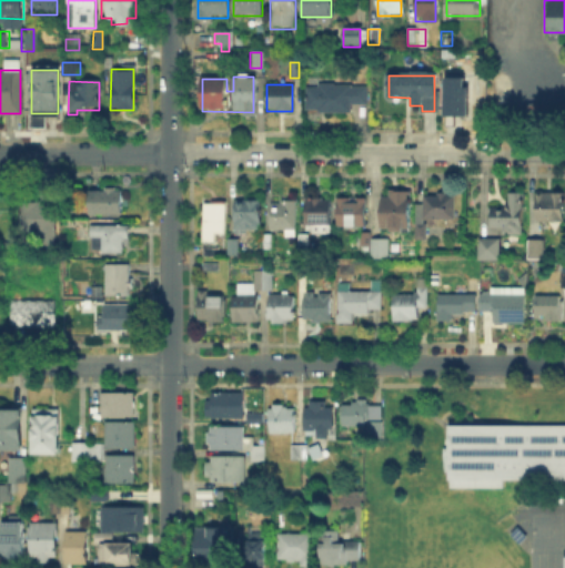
[(355,88),(355,94),(363,94),(363,104),(350,104),(350,115),(303,114),(304,87),(355,88)]
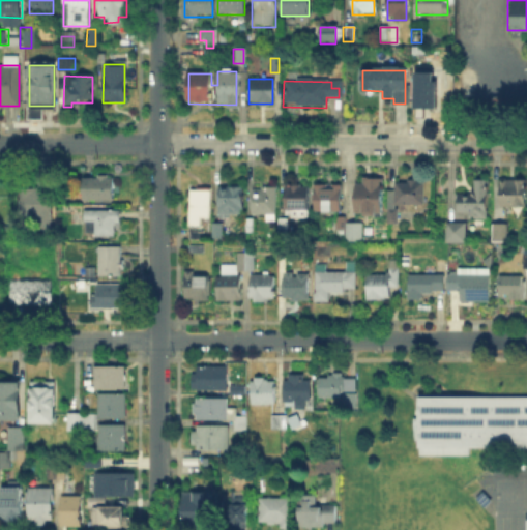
[(434,83),(434,110),(415,109),(415,83),(434,83)]
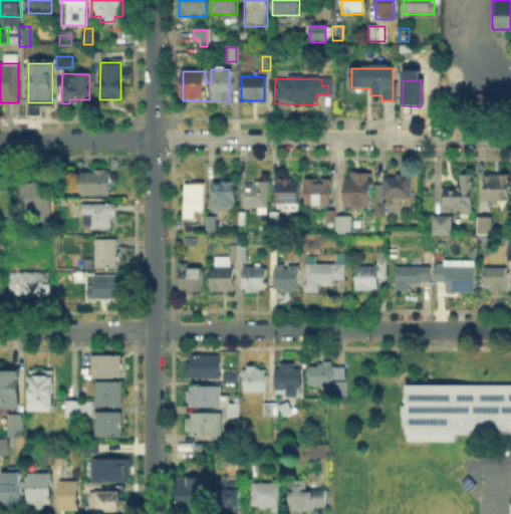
[(339,177),(347,177),(347,171),(366,171),(365,205),(358,205),(358,209),(347,209),(347,205),(339,205),(339,177)]
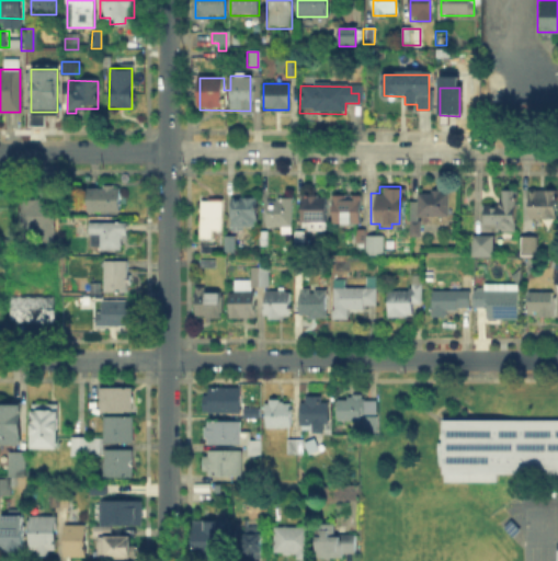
[(86,212),(86,187),(122,187),(122,212),(86,212)]
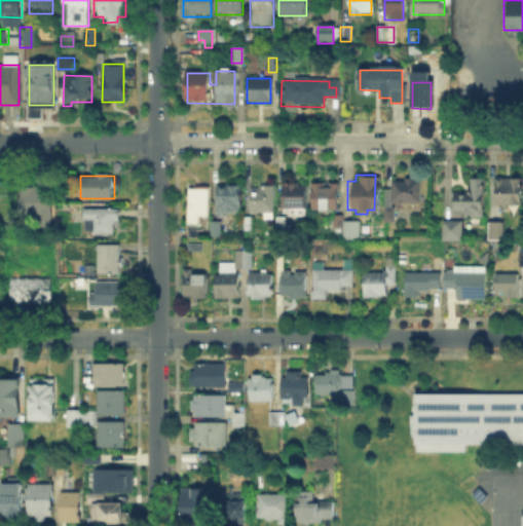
[(454,193),(469,193),(469,180),(483,180),(483,214),(454,214),(454,193)]
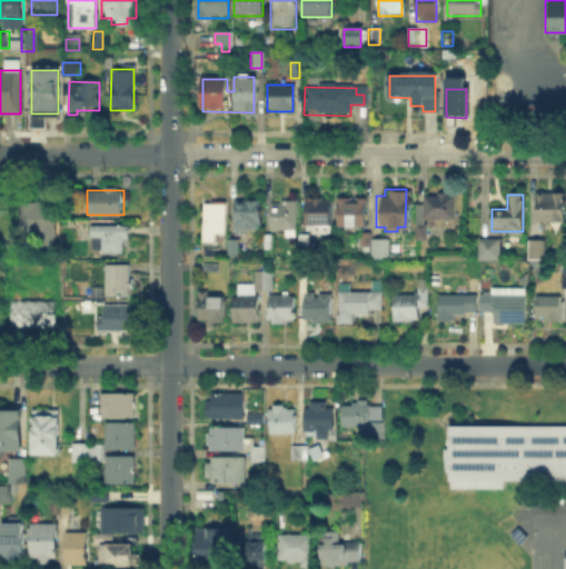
[(427,241),(415,240),(415,209),(420,209),(421,196),(455,196),(455,218),(427,218),(427,241)]
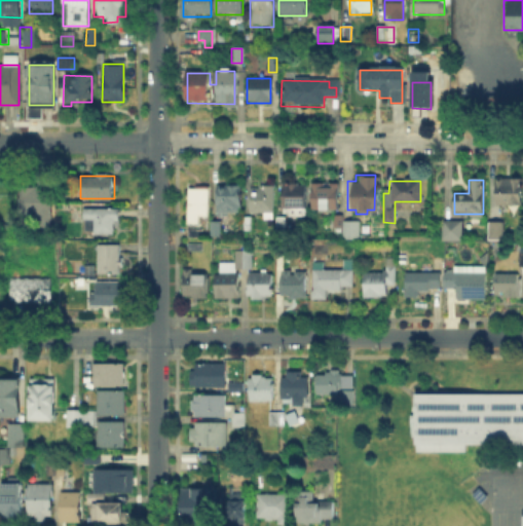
[(520,181),(520,204),(497,204),(497,181),(520,181)]
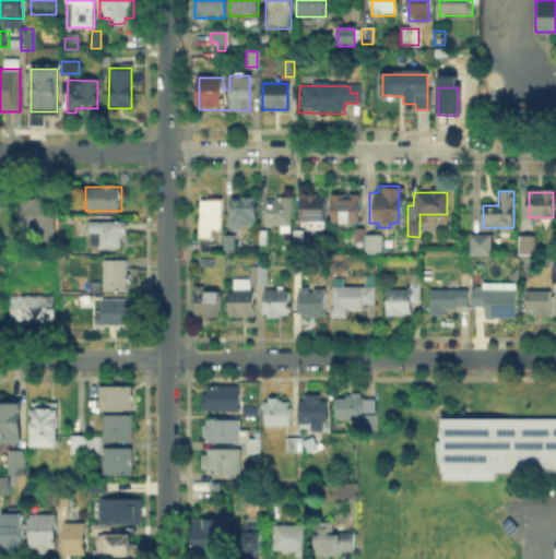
[(327,193),(327,222),(354,221),(354,193),(327,193)]
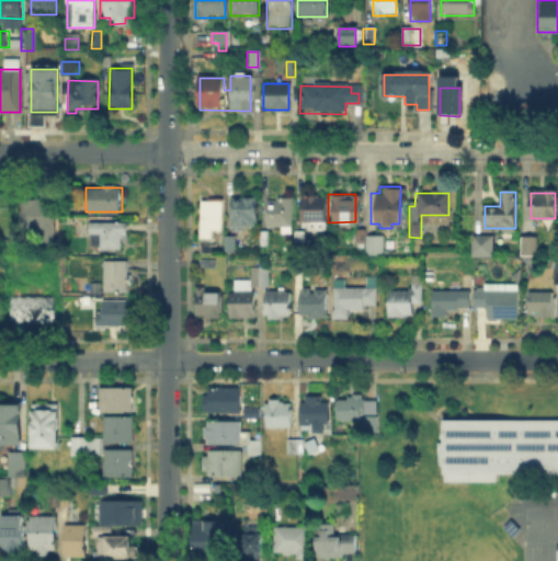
[(230,230),(230,198),(255,198),(255,230),(230,230)]
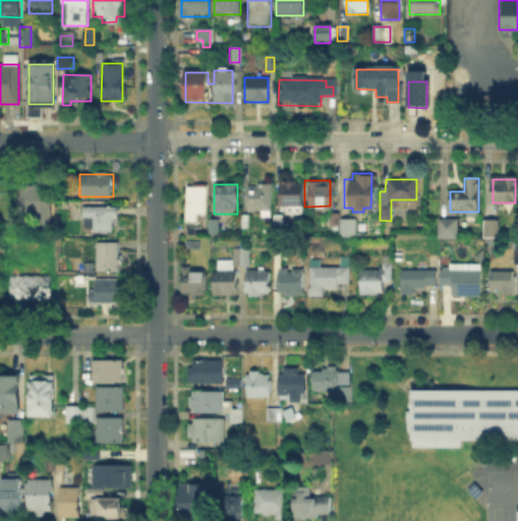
[(280,184),(300,184),(300,214),(280,214),(280,184)]
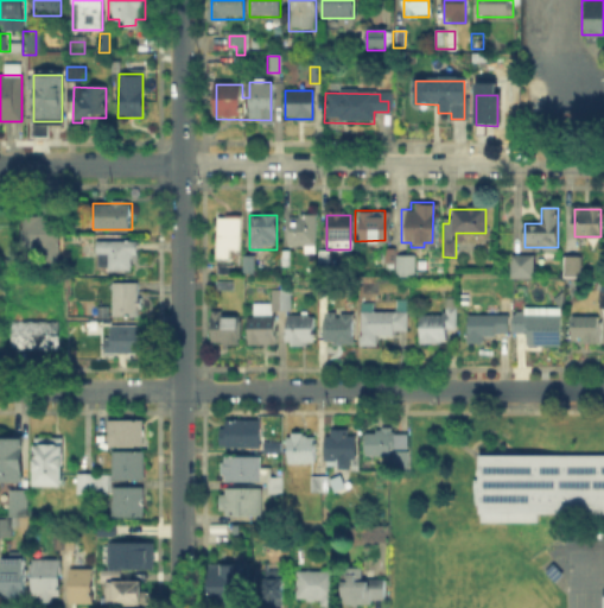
[(215,217),(239,217),(239,253),(228,253),(228,260),(215,260),(215,217)]
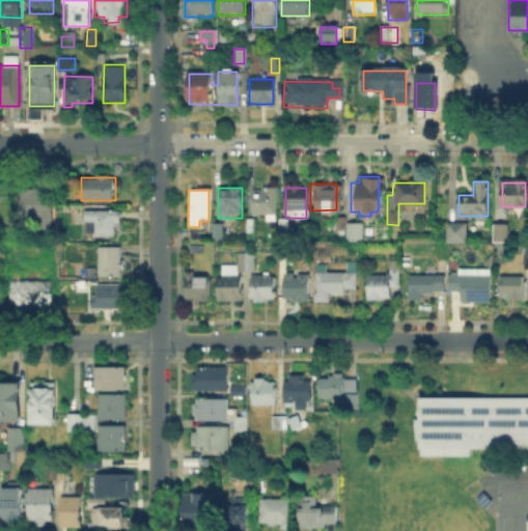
[(252,190),(276,190),(276,218),(252,218),(252,190)]
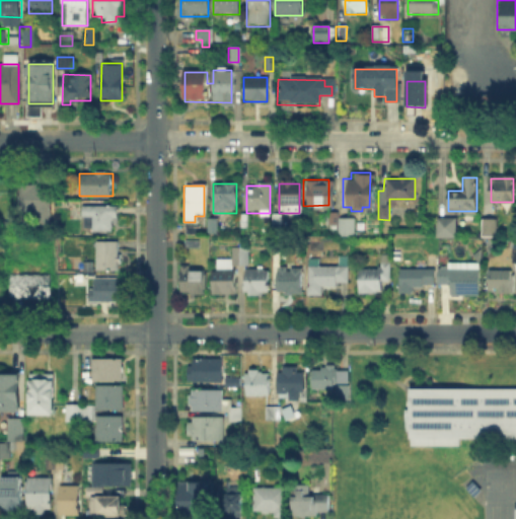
[(22,221),(22,188),(53,188),(53,221),(22,221)]
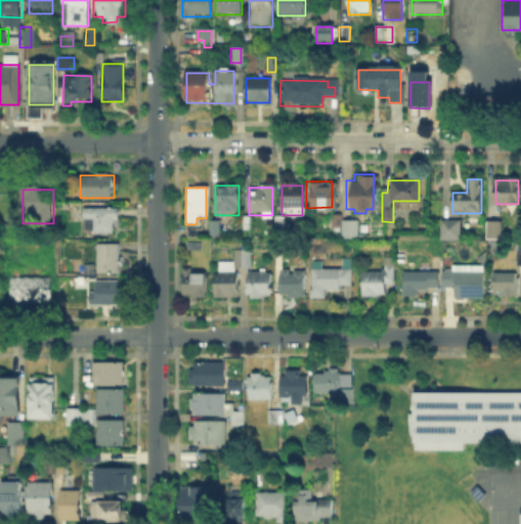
[(84,233),(84,208),(116,208),(116,233),(84,233)]
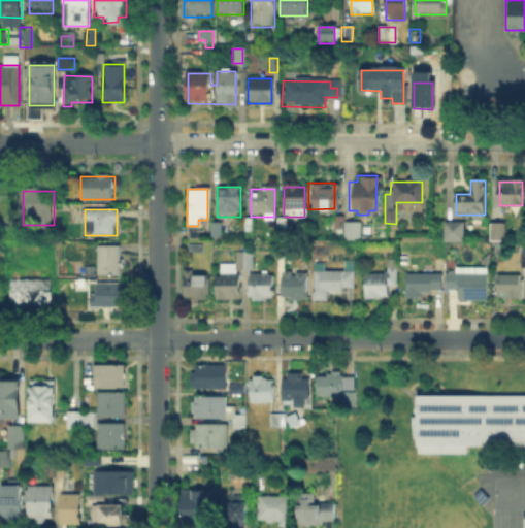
[(330,215),(330,227),(339,227),(339,215),(330,215)]
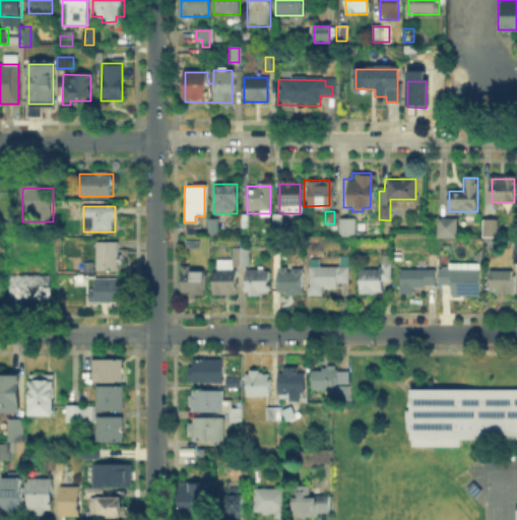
[(335,235),(335,217),(350,217),(350,235),(335,235)]
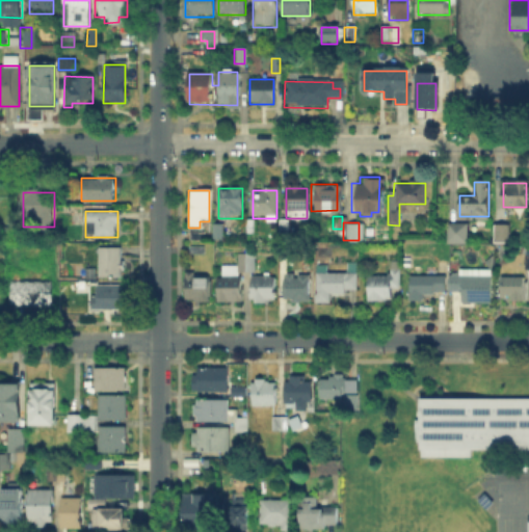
[(448,243),(448,224),(468,224),(468,243),(448,243)]
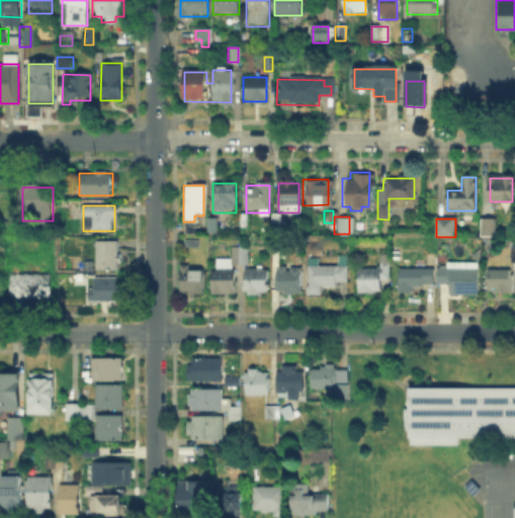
[(494,220),(494,238),(481,238),(481,220),(494,220)]
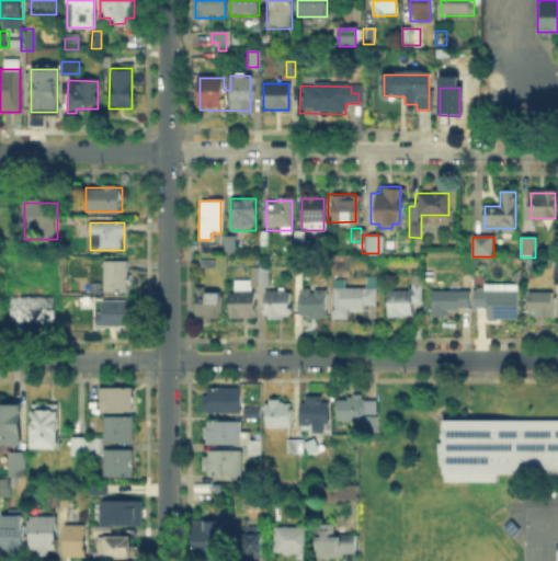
[(225,253),(225,239),(235,239),(235,253),(225,253)]
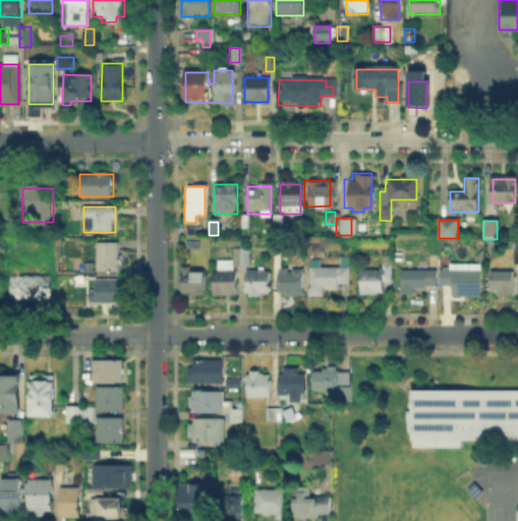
[(97,272),(97,241),(118,241),(118,272),(97,272)]
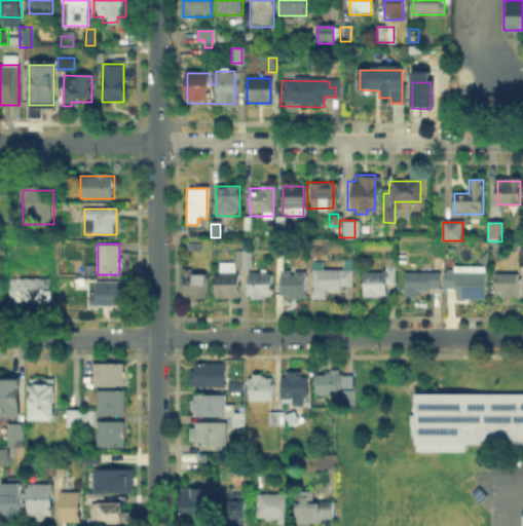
[(522,264),(522,251),(514,251),(514,264),(522,264)]
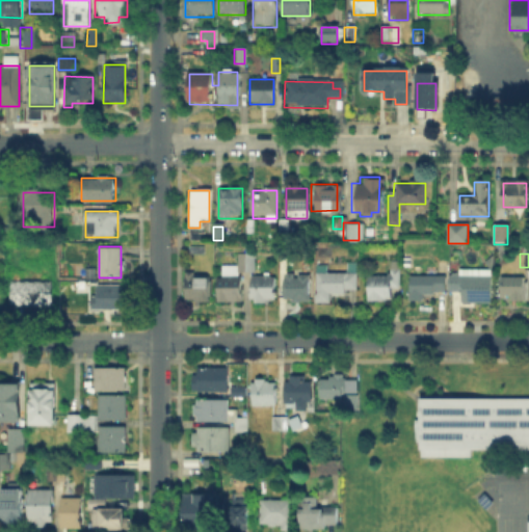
[(237,271),(237,278),(240,278),(239,303),(215,303),(216,278),(222,278),(222,267),(236,267),(236,256),(253,256),(253,271),(237,271)]
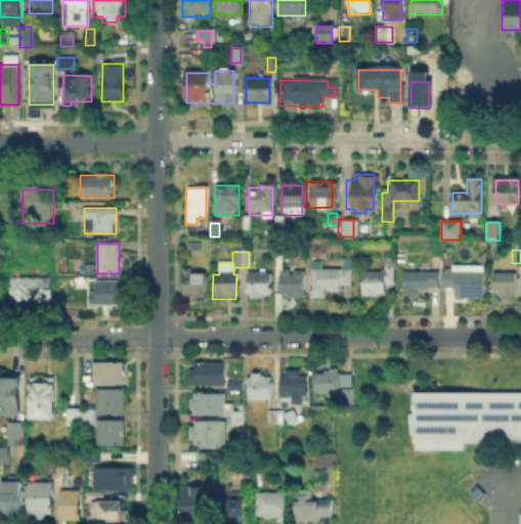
[(349,268),(349,285),(338,285),(338,291),(323,291),(323,298),(310,298),(310,262),(323,262),(323,268),(341,268),(341,259),(350,259),(349,268)]
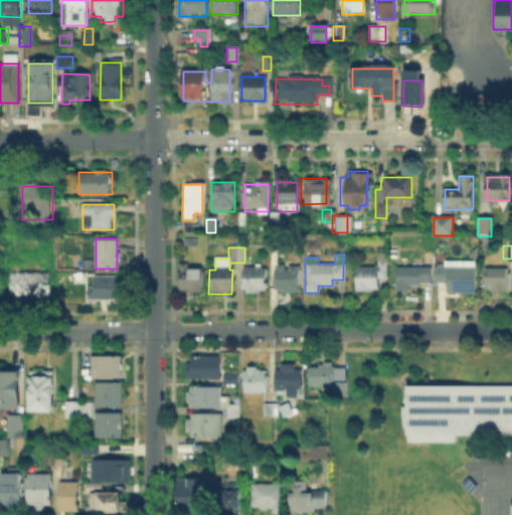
[(377,290),(350,290),(350,266),(377,266),(377,254),(386,254),(386,277),(377,277),(377,290)]
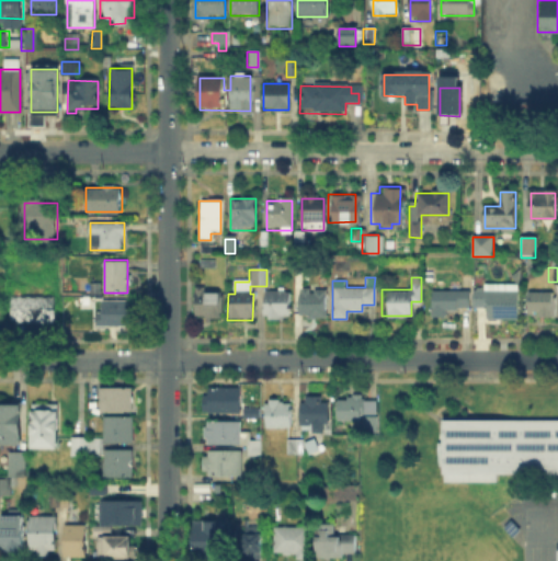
[(214,289),(214,295),(219,295),(218,318),(194,318),(194,289),(214,289)]
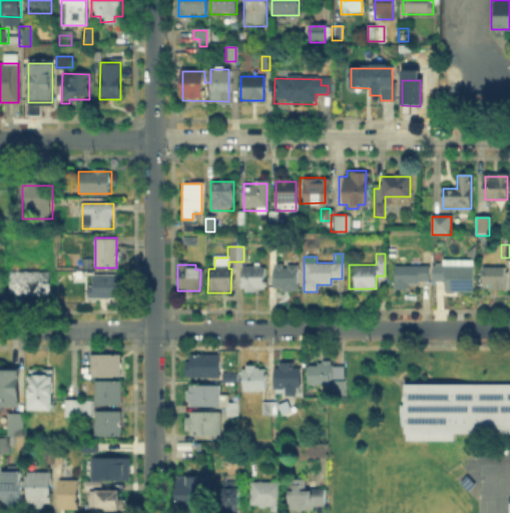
[(406,291),(393,291),(393,266),(427,266),(427,284),(406,284),(406,291)]
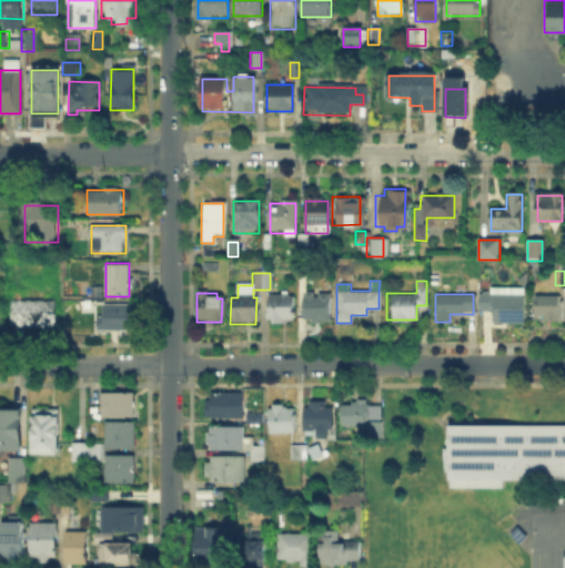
[(303,295),(328,295),(328,322),(303,322),(303,295)]
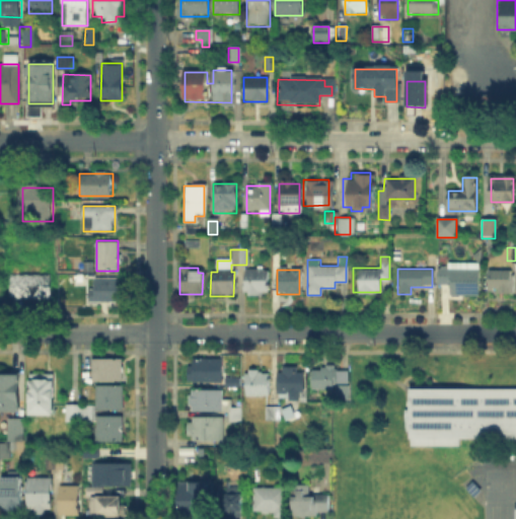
[(477,286),(477,296),(449,296),(449,286),(437,285),(437,270),(477,270),(477,286)]
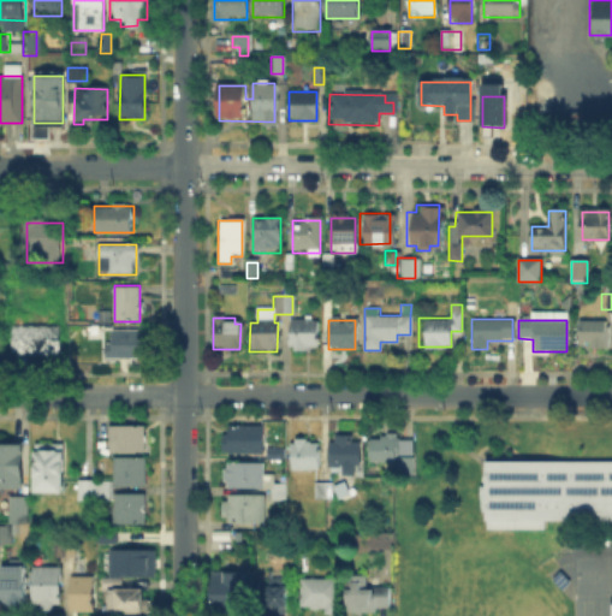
[(290,321),(315,321),(315,350),(290,350),(290,321)]
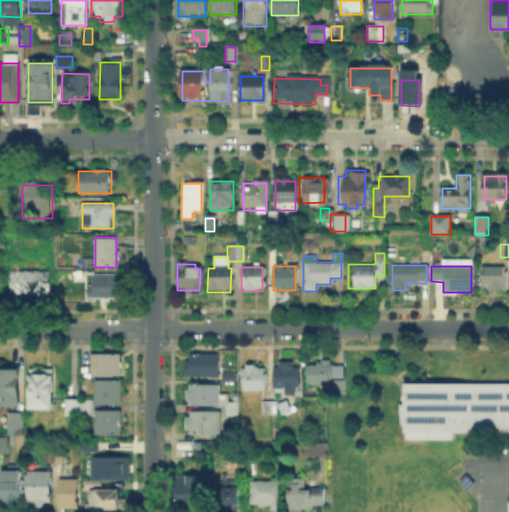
[(482,267),(504,267),(504,290),(488,290),(488,285),(481,285),(482,267)]
